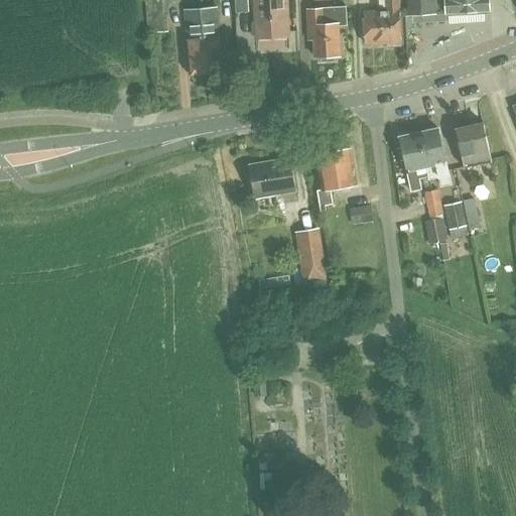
[(150,0),(146,0),(147,16),(166,15),(165,0),(150,0)]
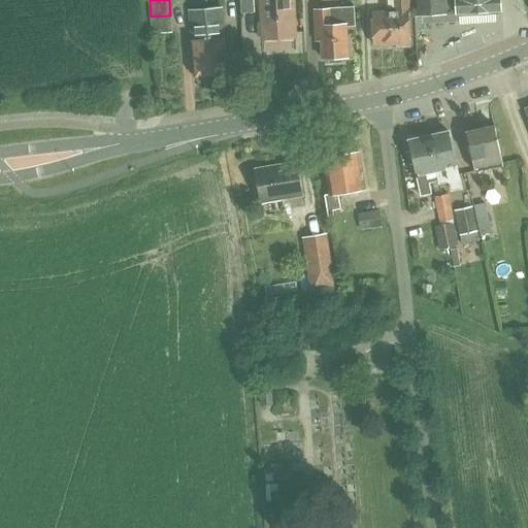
[(260,0),(262,39),(296,37),(294,0),(260,0)]
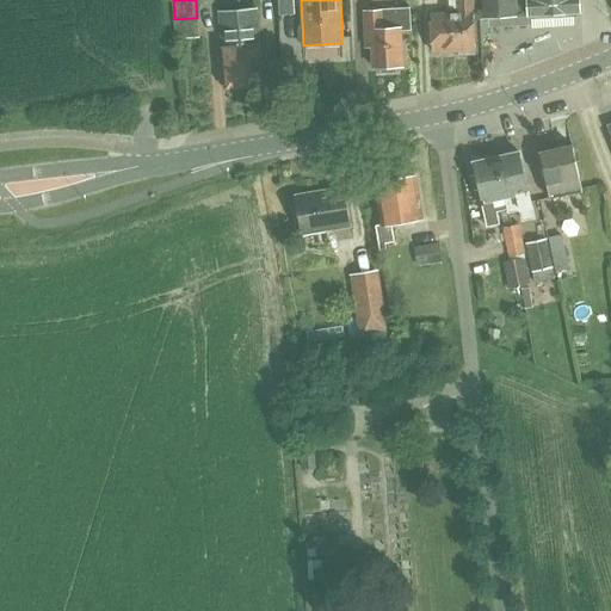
[(457,56),(475,56),(474,0),(457,0),(458,13),(431,14),(432,53),(457,51),(457,56)]
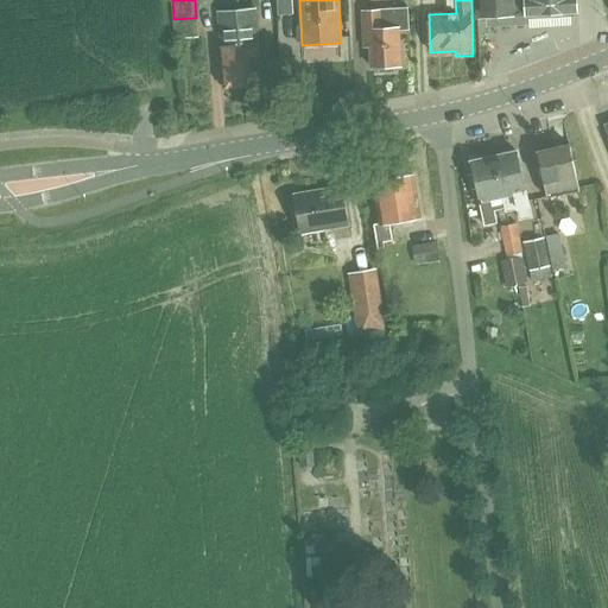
[(481,0),(483,18),(487,18),(488,23),(529,19),(529,16),(577,12),(576,0),(481,0)]
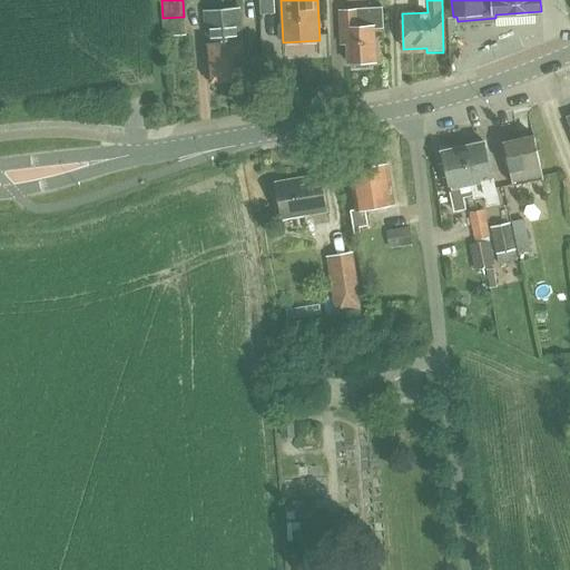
[(210,82),(228,81),(247,79),(244,41),(242,42),(239,9),(225,10),(205,12),(208,45),(207,45),(210,82)]
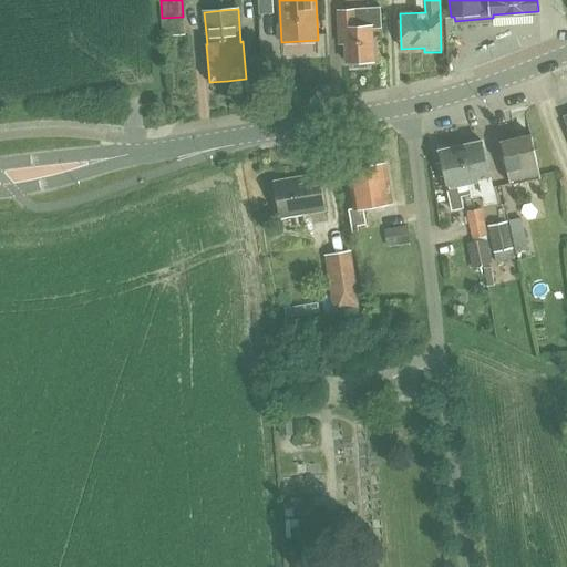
[(368,68),(367,62),(373,61),(372,28),(381,28),(381,9),(339,10),(340,44),(346,44),(347,62),(353,62),(353,68),(368,68)]
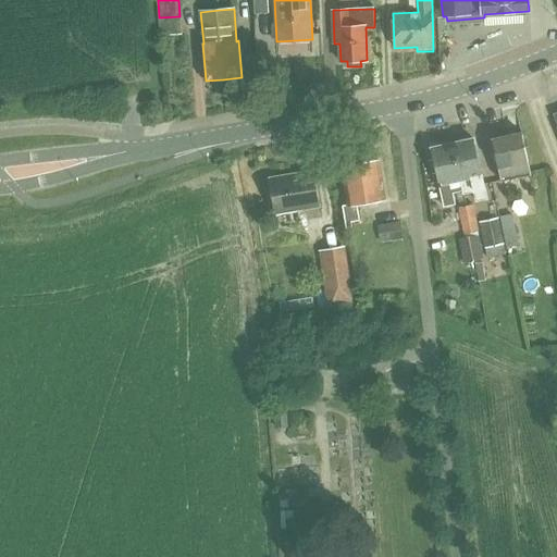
[(500,177),(530,172),(522,134),(493,139),(500,177)]
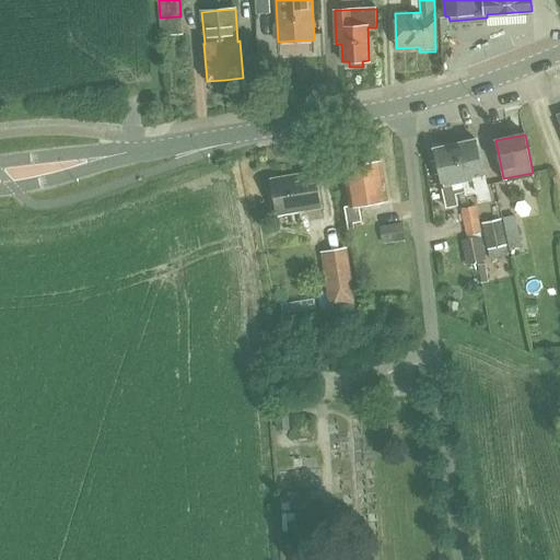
[(458,143),(456,144),(464,181),(463,181),(465,194),(476,190),(478,200),(489,198),(477,140),(475,140),(469,137),(461,139),(458,143)]
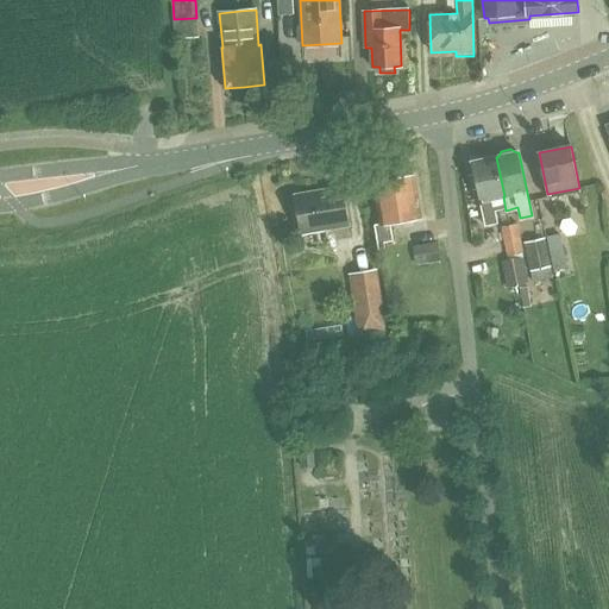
[(475,162),(472,162),(485,226),(497,224),(493,199),(503,196),(504,196),(496,157),(493,157),(488,154),(478,156),(475,162)]
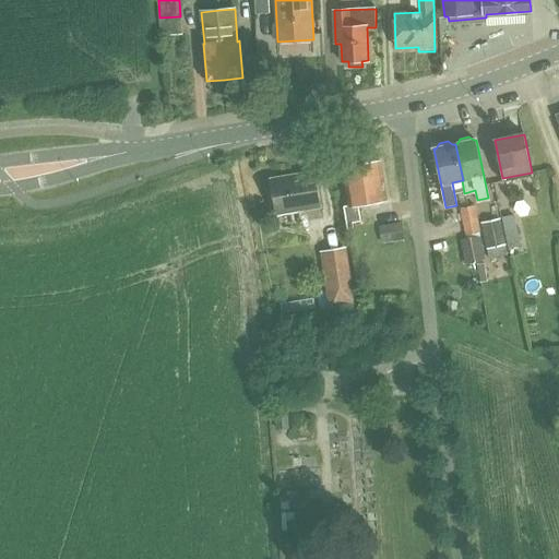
[(357,205),(387,200),(380,161),(343,167),(349,205),(345,206),(348,228),(353,227),(352,222),(360,221),(357,205)]
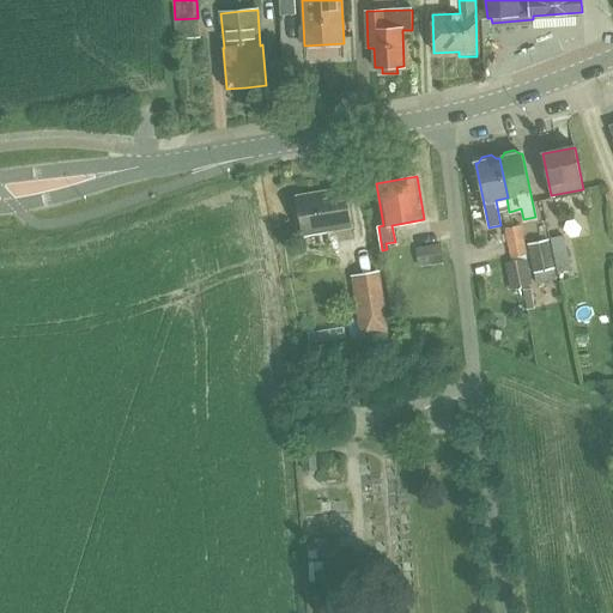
[(346,188),(297,196),(303,235),(304,235),(327,231),(353,226),(346,188)]
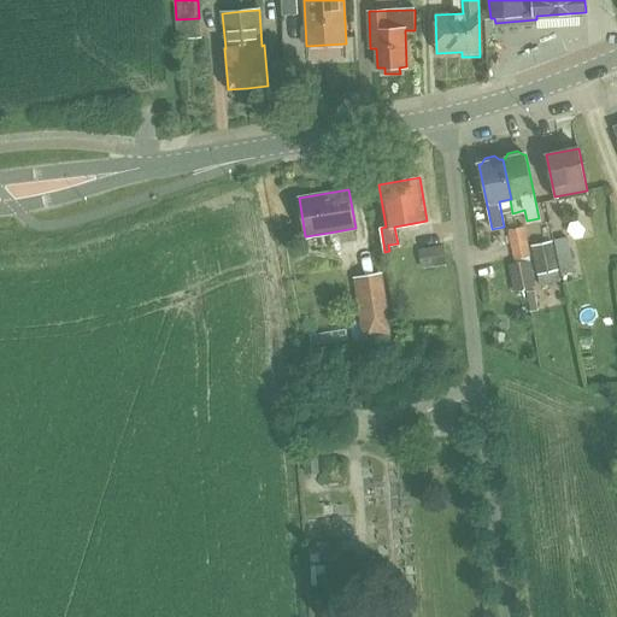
[(517,228),(523,257),(532,256),(526,225),(517,228)]
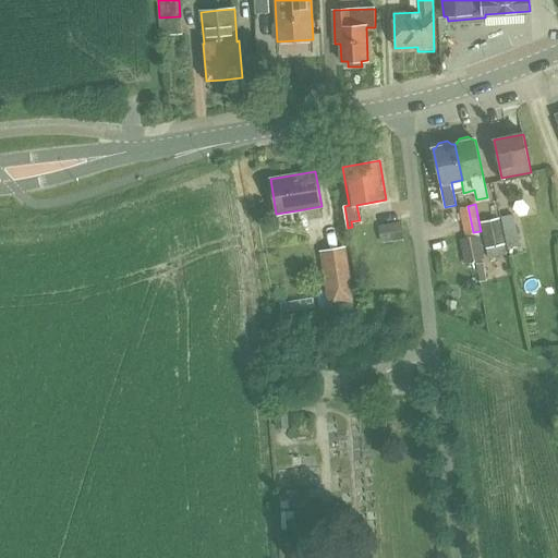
[(473,232),(468,206),(460,207),(464,234),(473,232)]
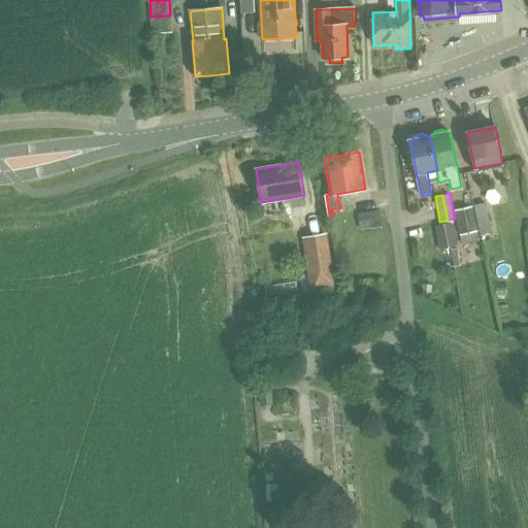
[(461,234),(477,231),(472,206),(455,210),(460,235),(461,234)]
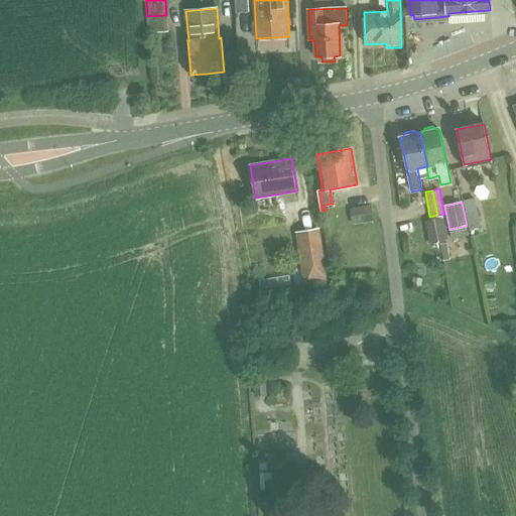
[(353,224),(374,221),(372,205),(350,209),(353,224)]
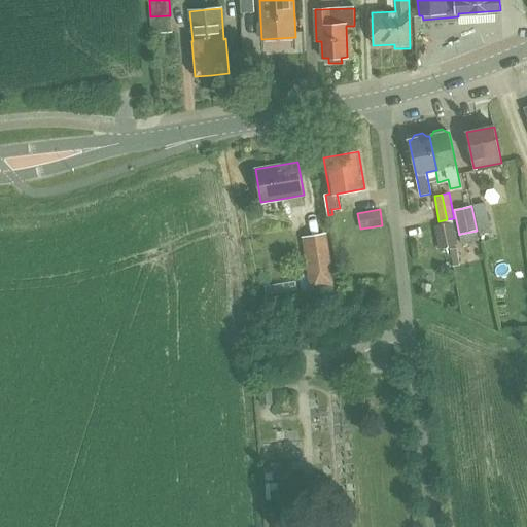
[(448,223),(434,225),(438,248),(453,246),(457,245),(453,222),(448,223)]
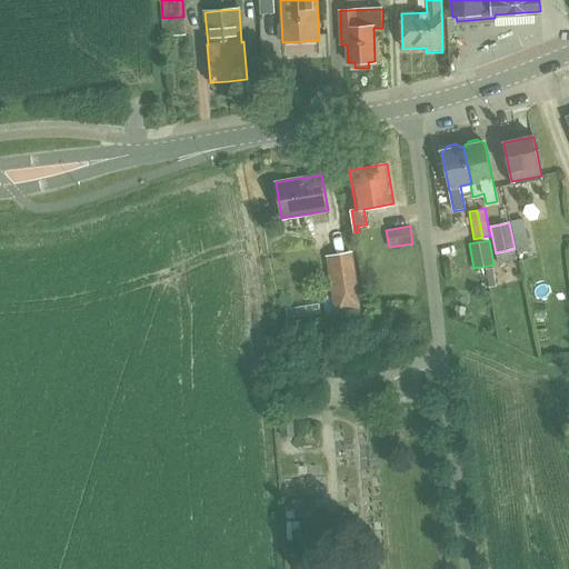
[(333,296),(359,292),(351,251),(327,256),(333,296)]
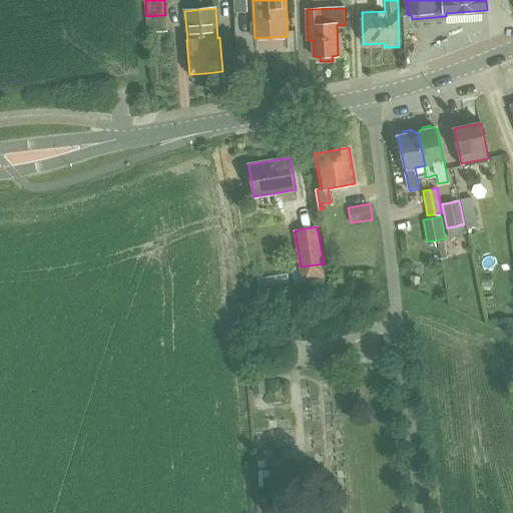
[(266,394),(265,377),(252,377),(252,378),(253,394),(266,394)]
